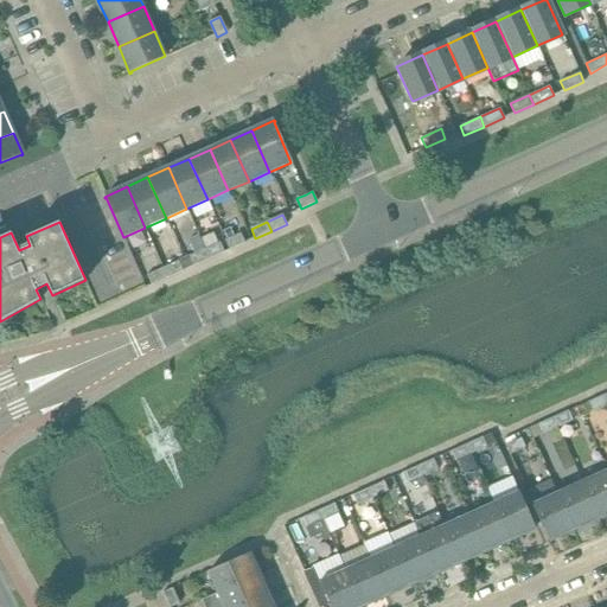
[(241,234),(225,241),(229,250),(246,243),(241,234)]
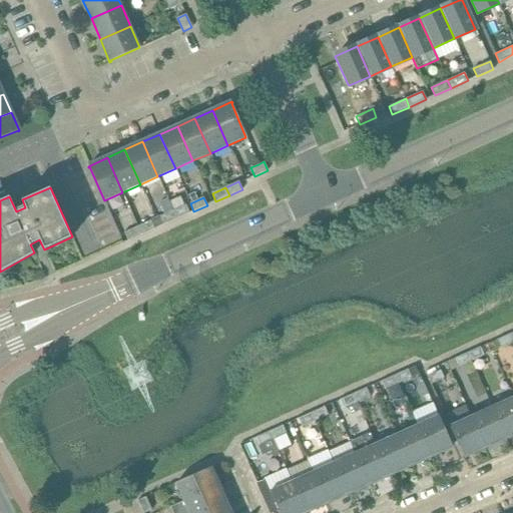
[(167,198),(159,202),(163,212),(164,214),(159,216),(162,224),(176,218),(172,208),(168,201),(167,198)]
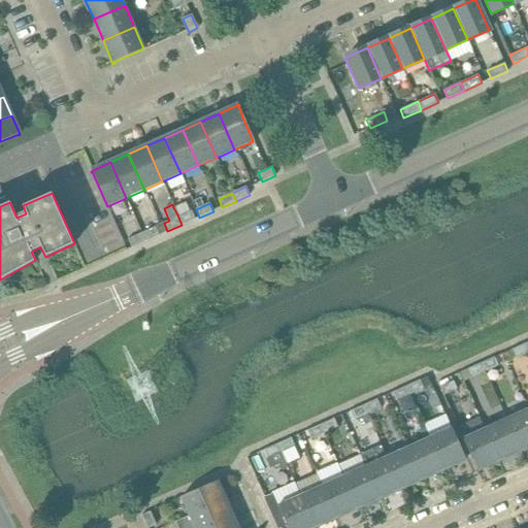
[(180,212),(177,215),(182,225),(195,219),(192,211),(190,211),(182,216),(180,212)]
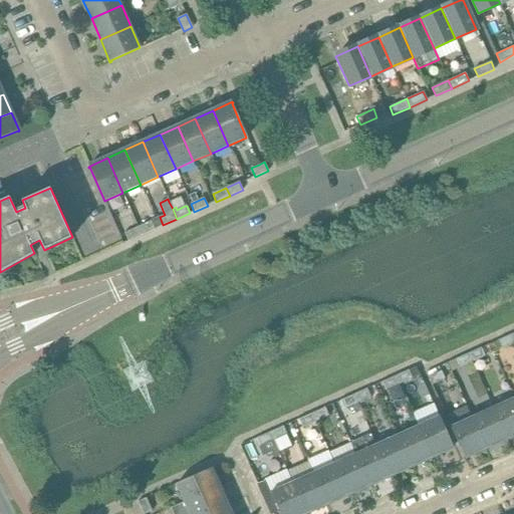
[(152,221),(139,227),(142,235),(155,229),(152,221)]
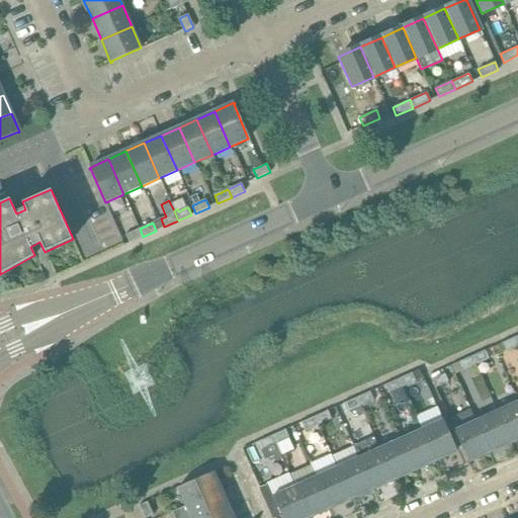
[(140,229),(125,235),(128,243),(143,237),(140,229)]
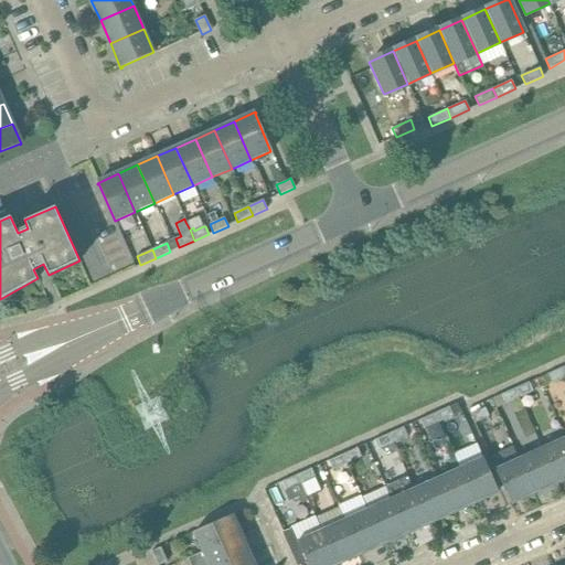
[(561,368),(546,374),(550,383),(564,376),(561,368)]
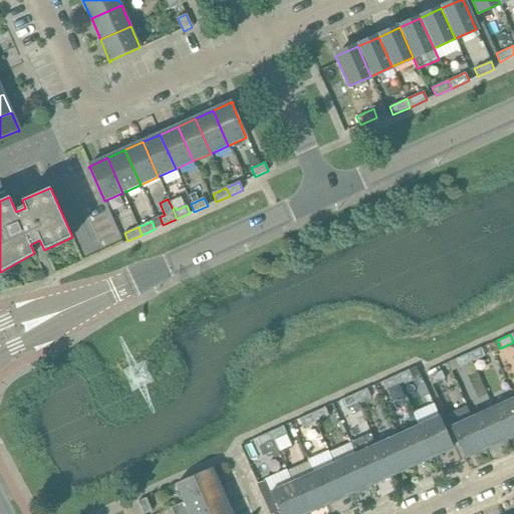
[(469,353),(472,361),(485,355),(481,347),(469,353)]
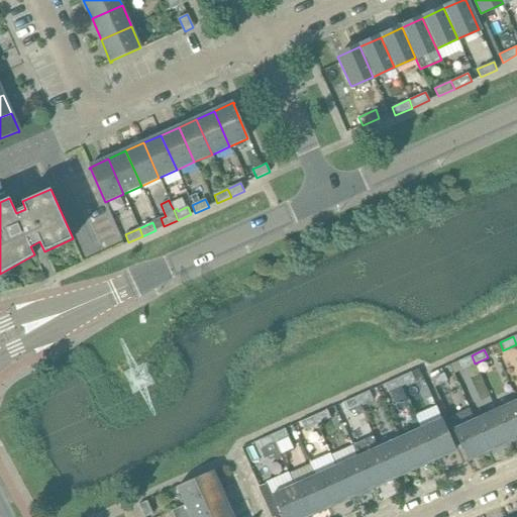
[(472,355),(458,360),(461,370),(475,364),(472,355)]
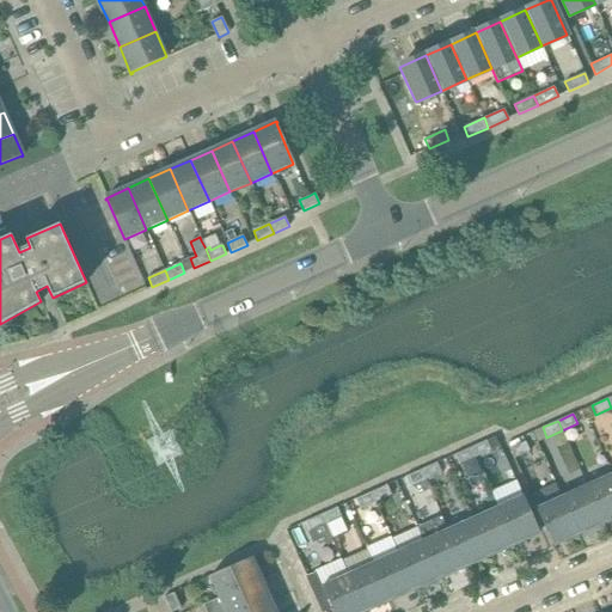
[(487,440),(470,448),(475,458),(491,451),(487,440)]
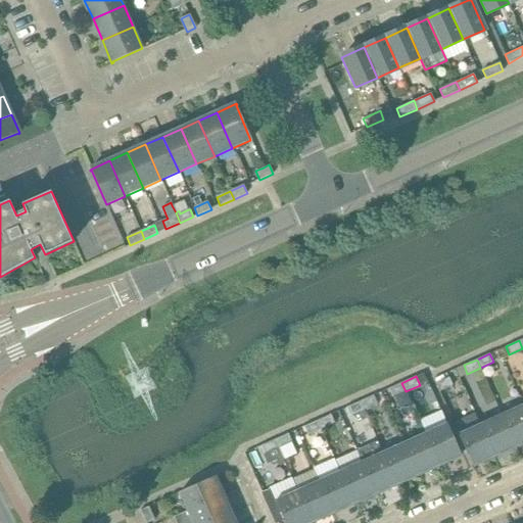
[(435,383),(439,391),(453,385),(448,377),(435,383)]
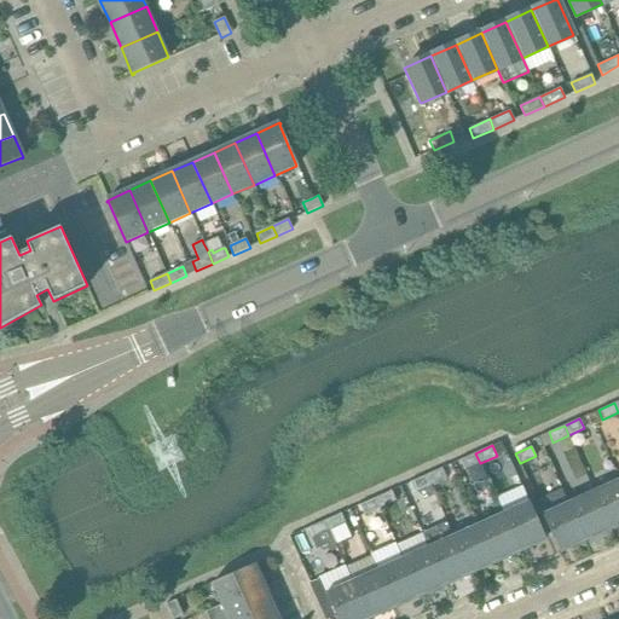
[(475,453),(460,460),(464,470),(480,463),(475,453)]
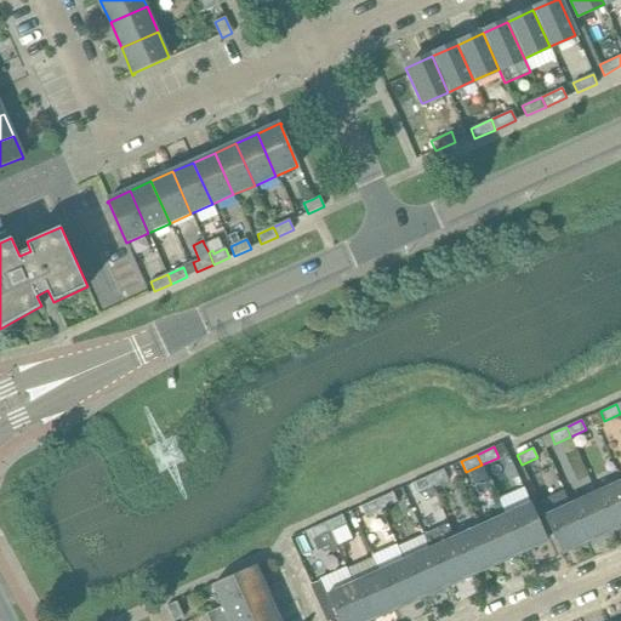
[(443,469),(426,477),(431,488),(448,479),(443,469)]
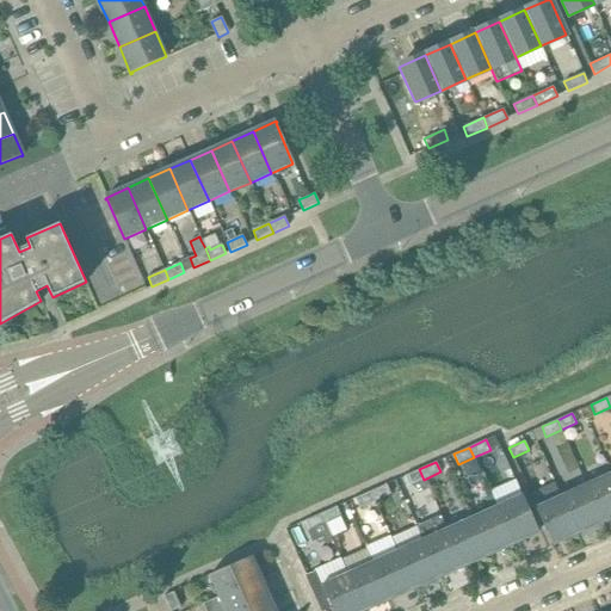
[(419,469),(405,476),(409,486),(424,480),(419,469)]
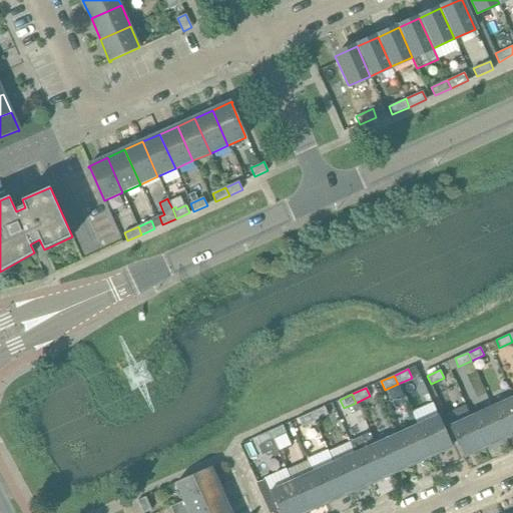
[(505,438),(512,433),(512,398),(492,407),(505,438)]
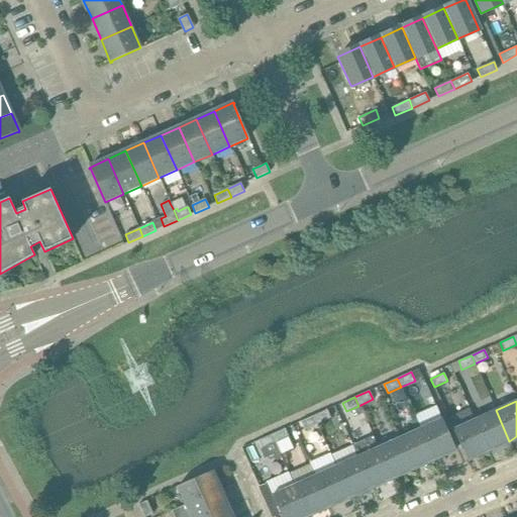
[(327,410),(313,416),(316,424),(330,418),(327,410)]
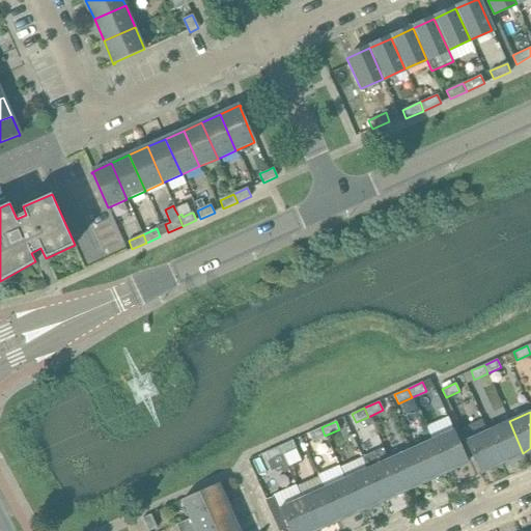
[(509,421),(487,430),(501,463),(523,453),(509,421)]
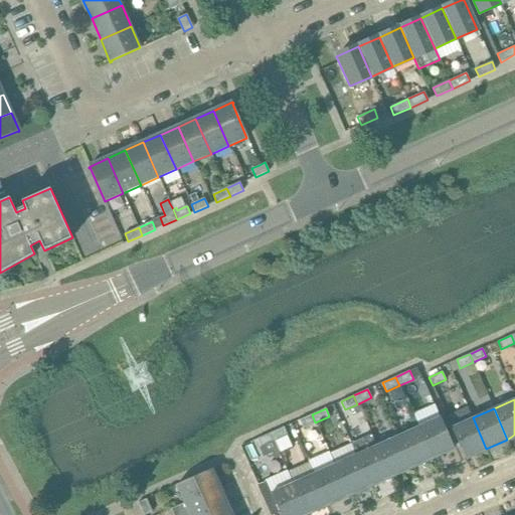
[(312,414),(299,419),(303,428),(315,422),(312,414)]
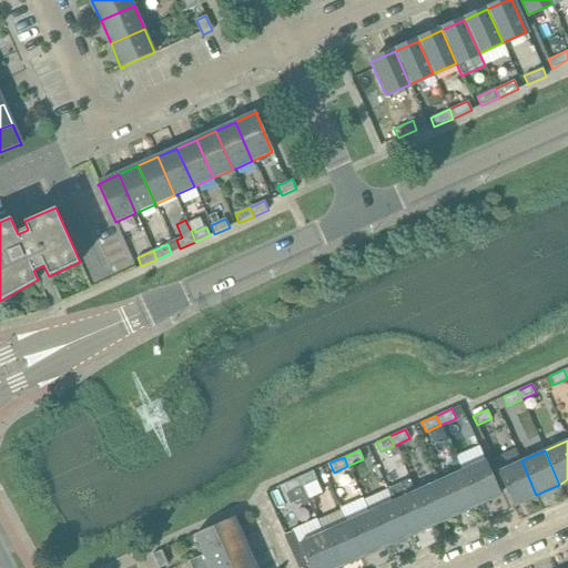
[(536,495),(521,460),(497,472),(513,506),(536,495)]
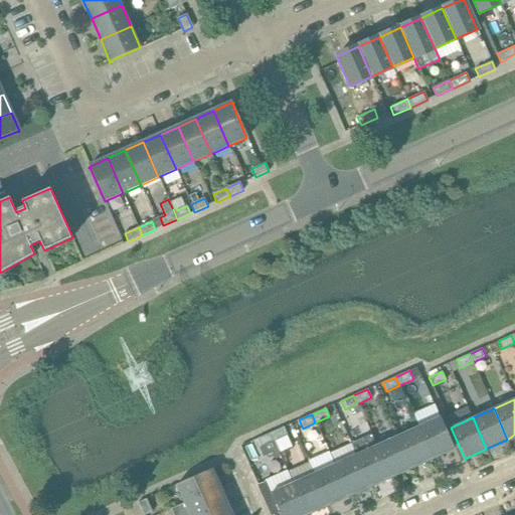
[(453,446),(440,418),(418,427),(432,458),(455,447),(454,446),(453,446)]
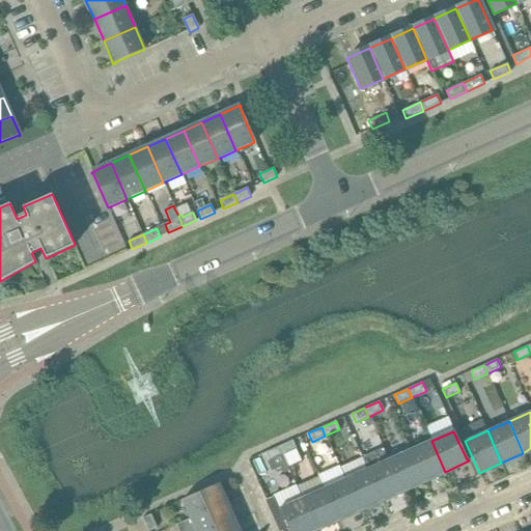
[(292,440),(278,447),(282,455),(297,449),(292,440)]
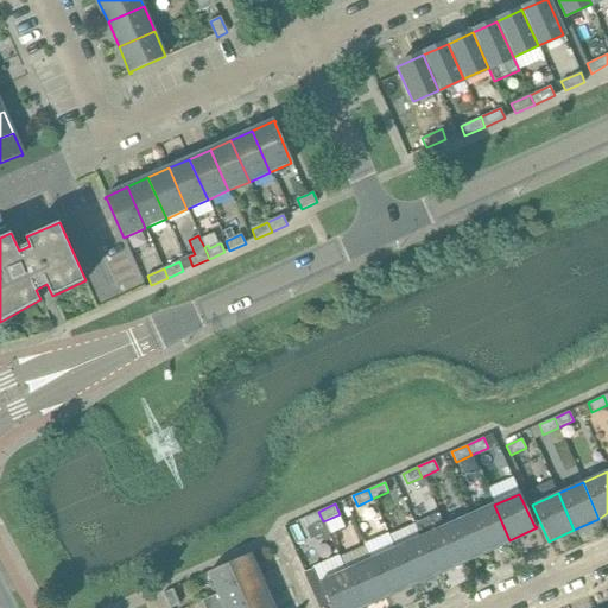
[(510,540),(494,505),(469,517),(485,551),(510,540)]
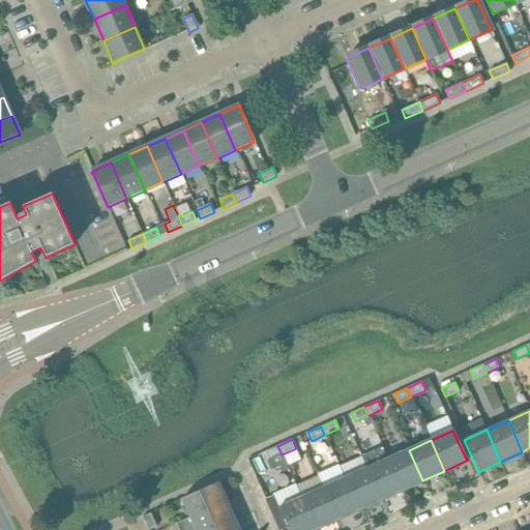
[(277,446),(265,451),(268,461),(282,454),(277,446)]
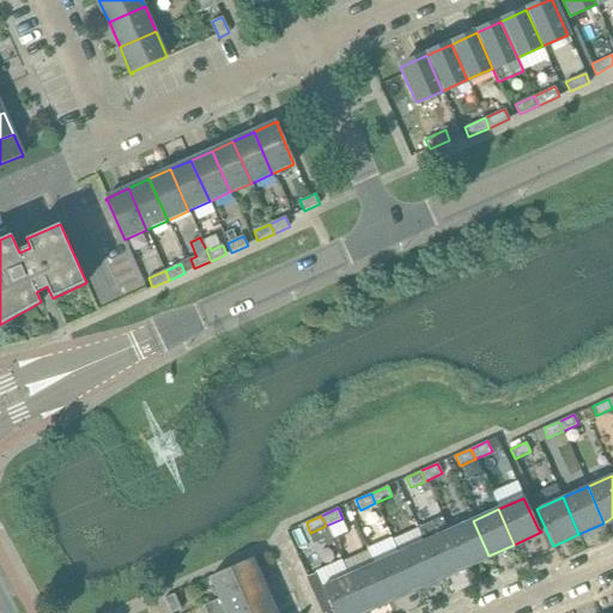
[(442,519),(417,530),(423,544),(438,578),(463,566),(448,532),(442,519)]
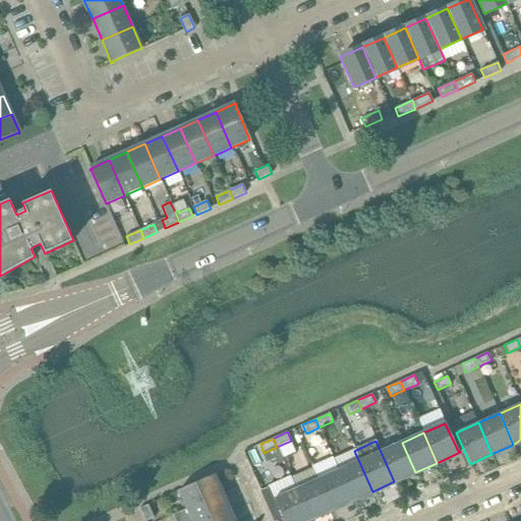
[(415,472),(402,443),(381,452),(394,481),(415,472)]
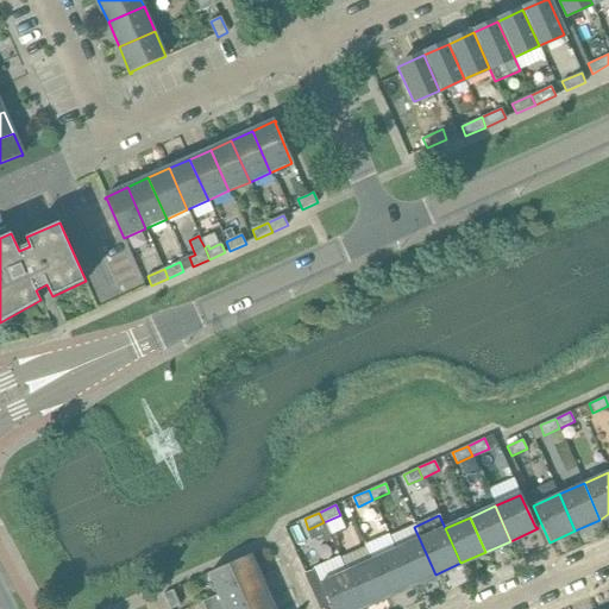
[(435,575),(420,540),(395,551),(412,585),(435,575)]
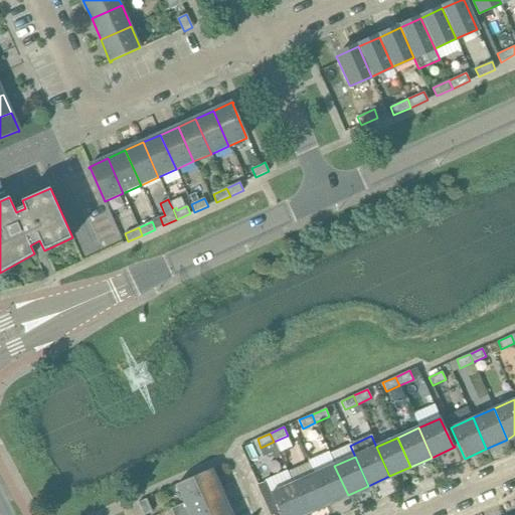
[(309,464),(288,474),(306,514),(327,504),(314,475),(309,464)]
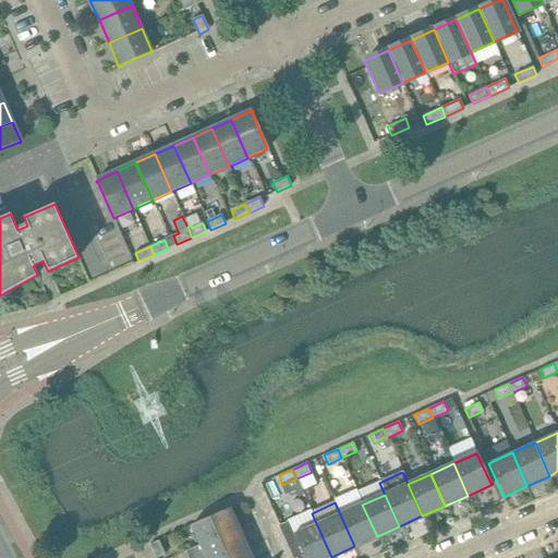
[(377,536),(362,505),(340,514),(354,546),(377,536)]
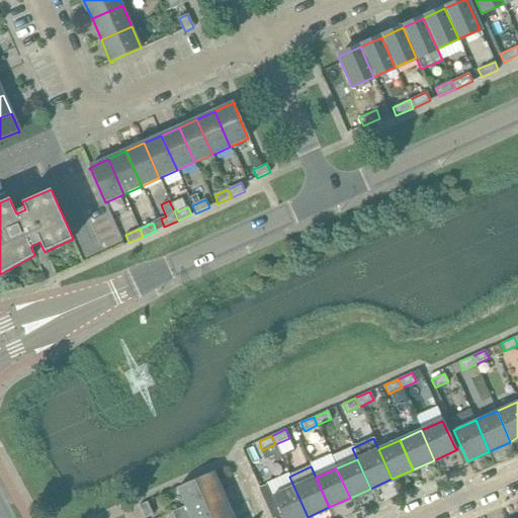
[(210,472),(177,488),(185,507),(221,491),(211,471),(210,471),(210,472)]
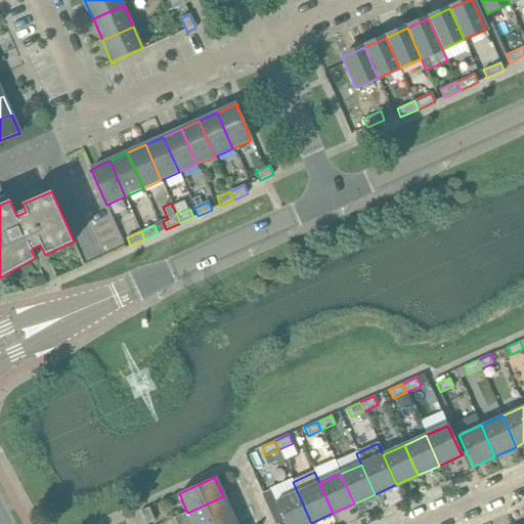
[(292,480),(270,489),(281,513),(285,519),(286,523),(307,523),(311,523),(293,482),(292,480)]
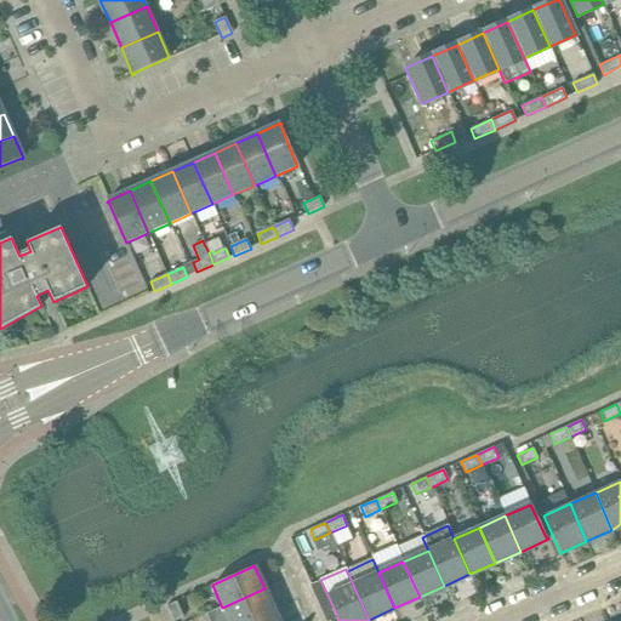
[(265,588),(222,608),(228,620),(248,620),(274,609),(265,588)]
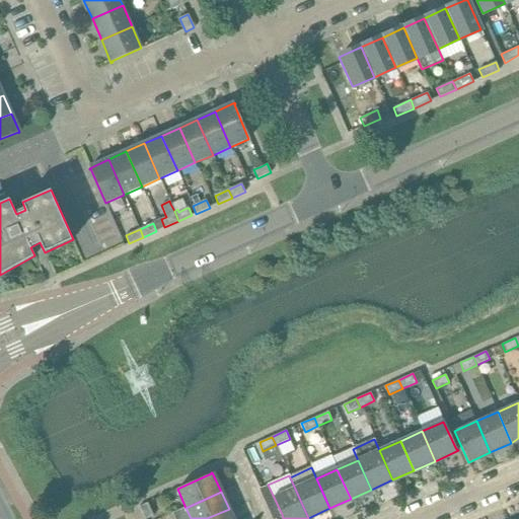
[(139,506),(144,518),(146,518),(153,516),(147,502),(139,506)]
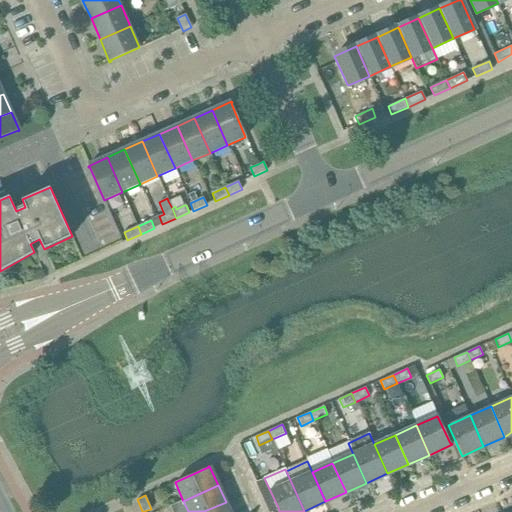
[(230,511),(226,502),(204,511),(230,511)]
